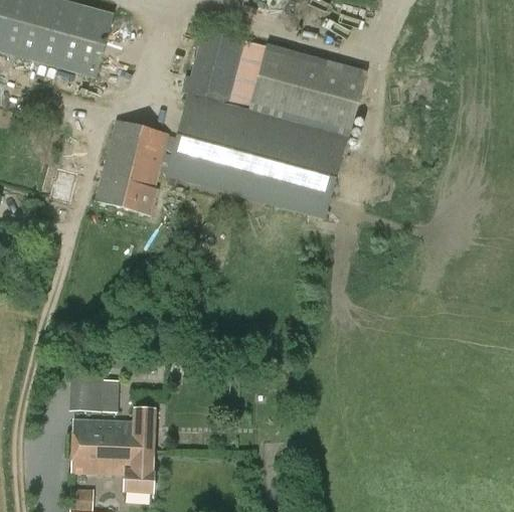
[(112,14),(59,0),(0,0),(0,50),(95,76),(112,14)]
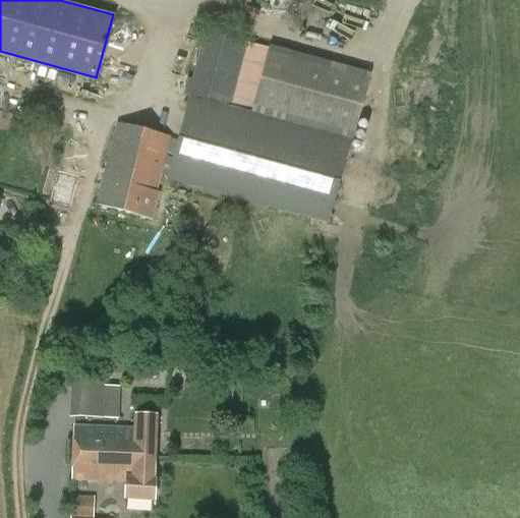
[(370,72),(212,29),(207,46),(211,47),(200,80),(197,79),(192,97),(196,99),(174,179),(330,222),(352,141),(352,139),(370,72)]
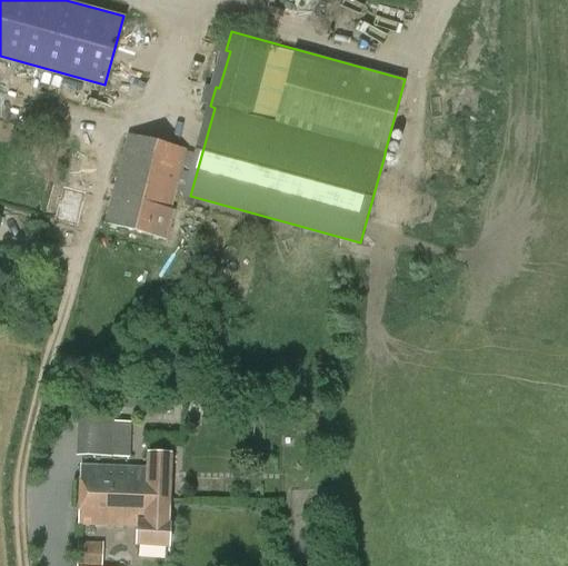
[(185,194),(196,152),(187,150),(188,147),(129,131),(106,220),(168,237),(176,208),(172,207),(176,191),(185,194)]
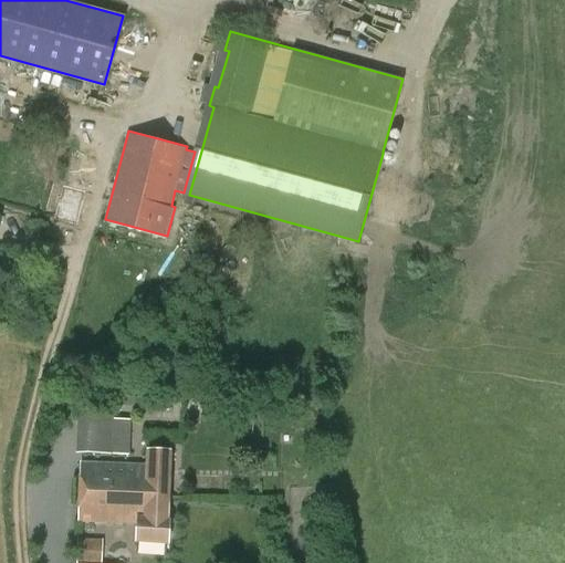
[(80,220),(87,189),(69,184),(61,215),(80,220)]
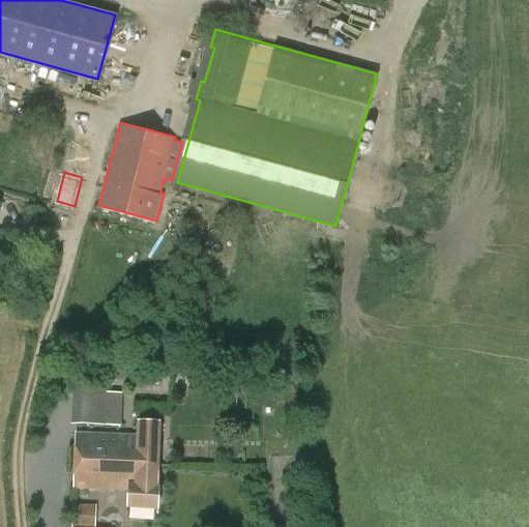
[(72,377),(72,421),(123,421),(123,390),(108,390),(108,378),(72,377)]
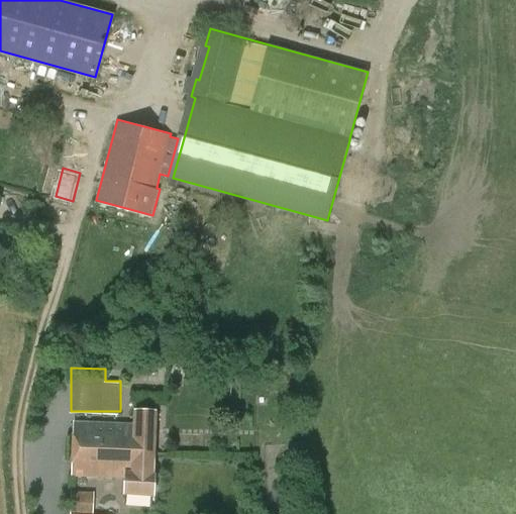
[(76,420),(75,447),(155,450),(157,411),(135,410),(134,422),(76,420)]
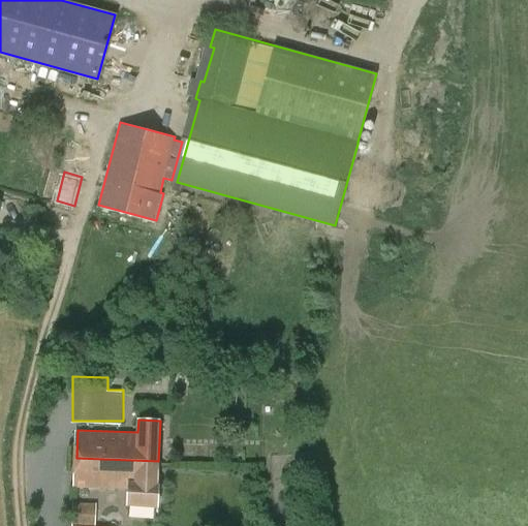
[(158,461),(76,458),(75,485),(130,487),(130,504),(157,505),(158,461)]
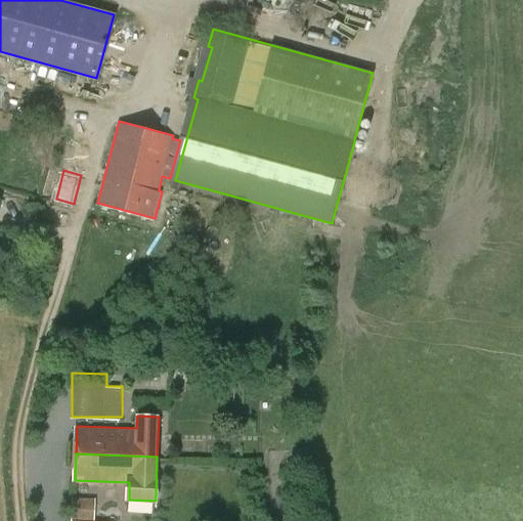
[(73,496),(73,519),(95,519),(95,496),(73,496)]
